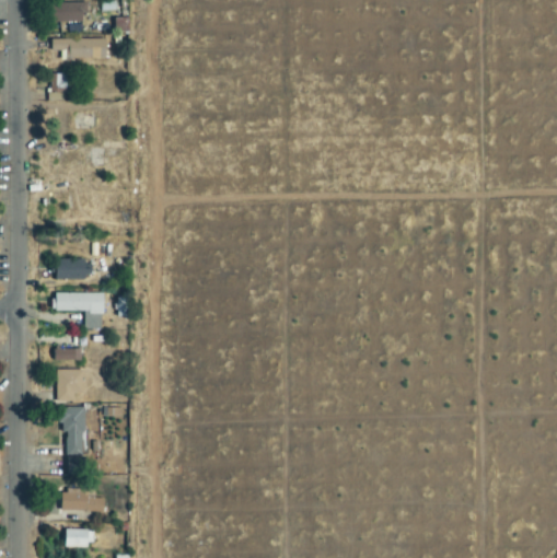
[(83,2),(51,2),(51,21),(83,21),(83,2)]
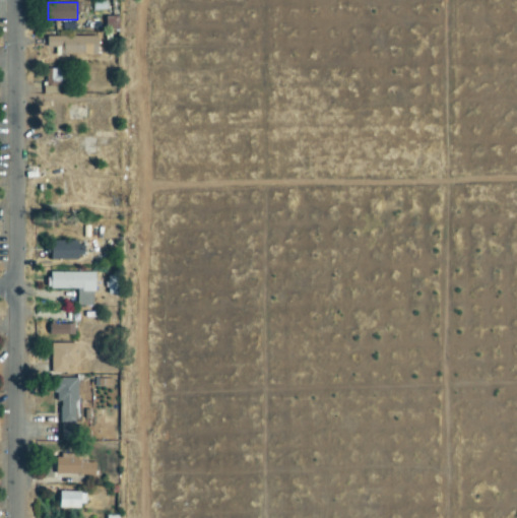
[(101,36),(49,35),(48,46),(62,47),(61,53),(100,54),(101,36)]
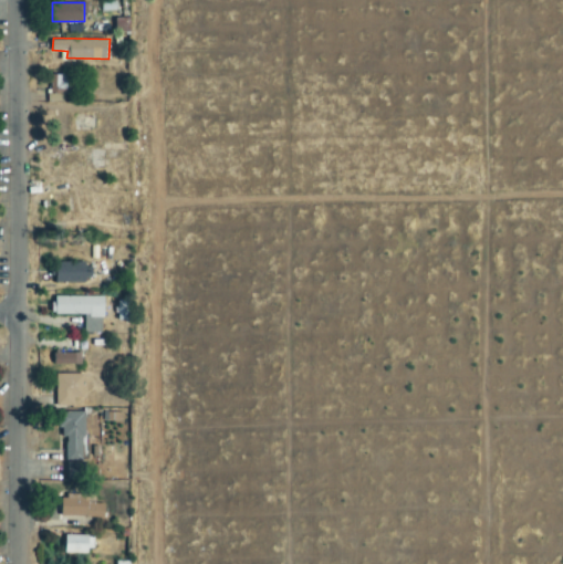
[(58,282),(92,283),(92,262),(59,261),(58,282)]
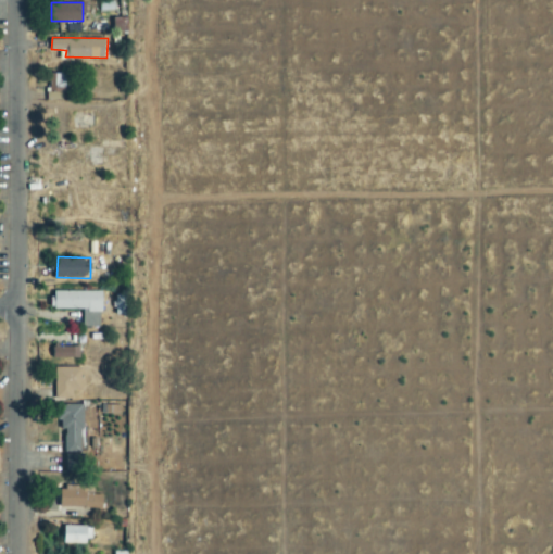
[(103,291),(54,290),(54,307),(85,309),(85,326),(102,326),(103,291)]
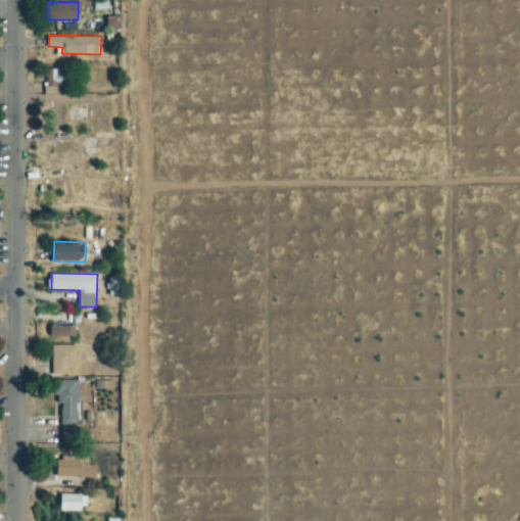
[(77,325),(51,324),(51,336),(77,336),(77,325)]
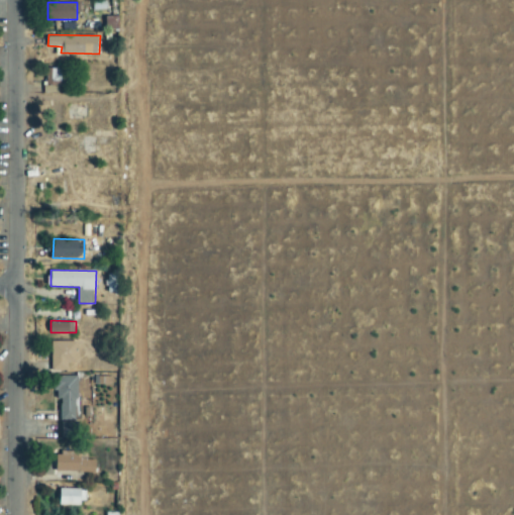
[(54,371),(70,370),(70,363),(79,362),(78,339),(53,340),(54,371)]
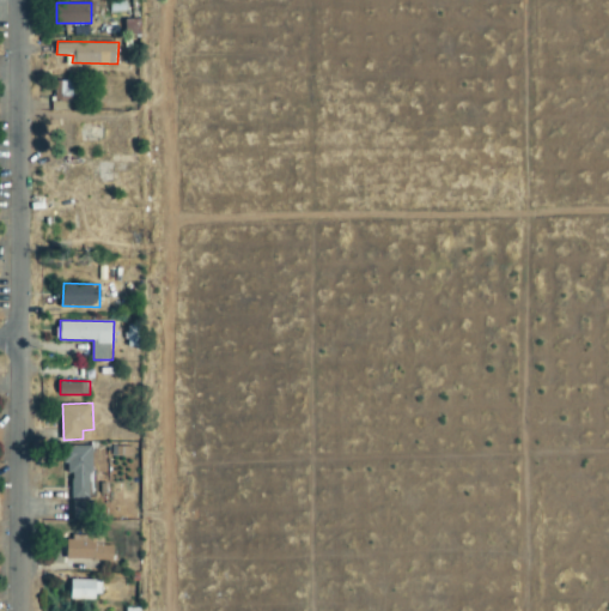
[(93,497),(95,445),(67,445),(66,471),(73,472),(73,497),(93,497)]
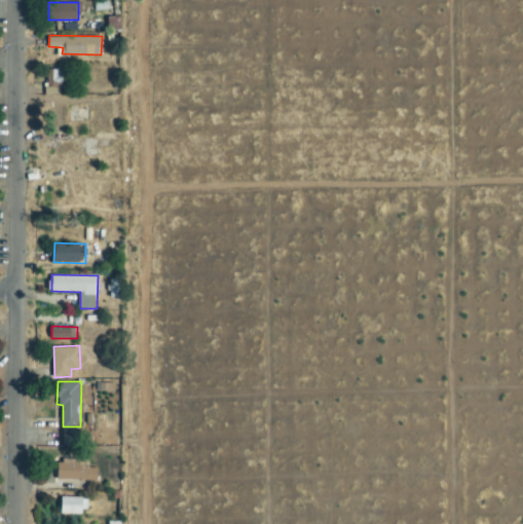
[(64,445),(81,445),(81,428),(65,428),(64,445)]
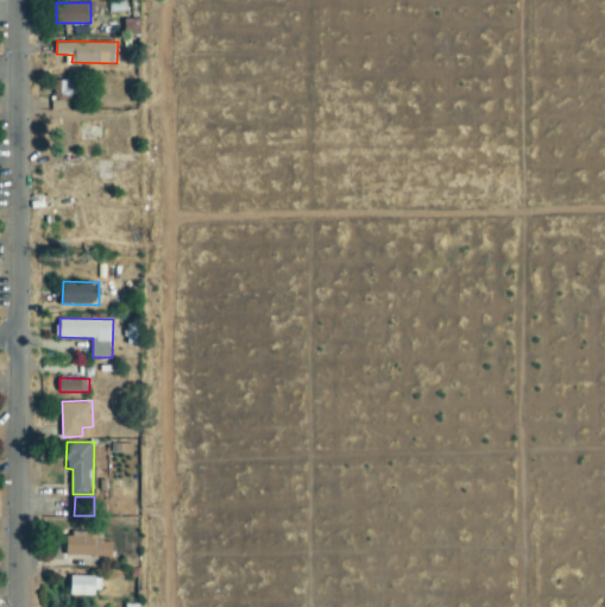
[(105,531),(69,530),(69,556),(114,557),(114,540),(105,540),(105,531)]
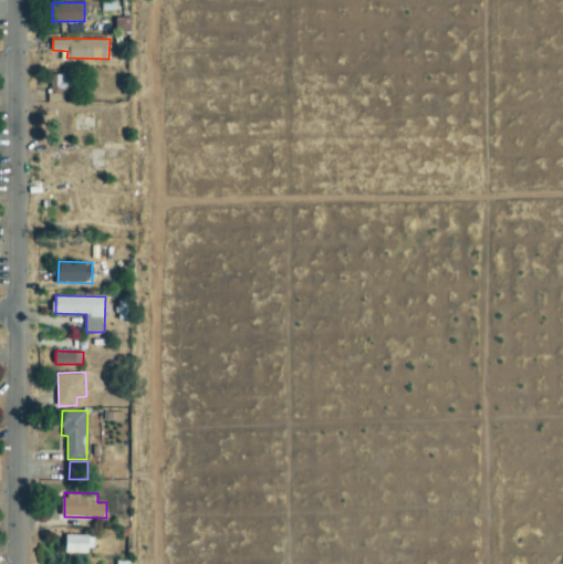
[(66,552),(96,551),(96,534),(66,535),(66,552)]
